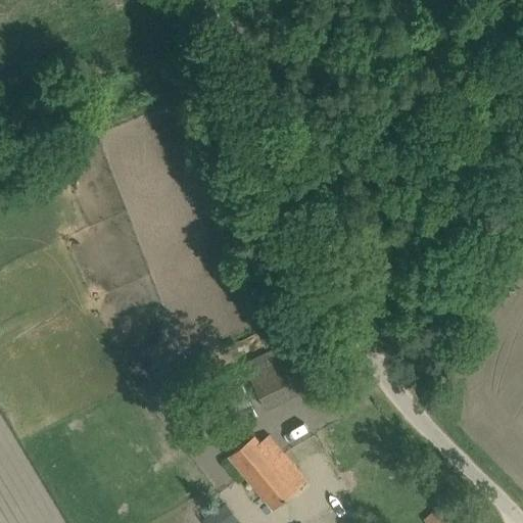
[(271,350),(244,364),(267,409),(293,395),(312,386),(289,341),(271,350)]
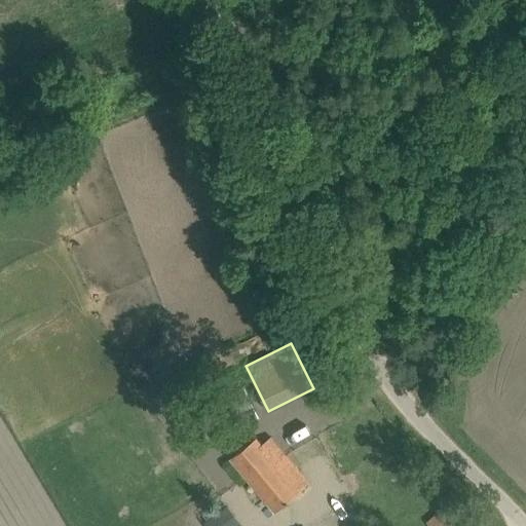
[(229,406),(237,423),(257,415),(249,397),(229,406)]
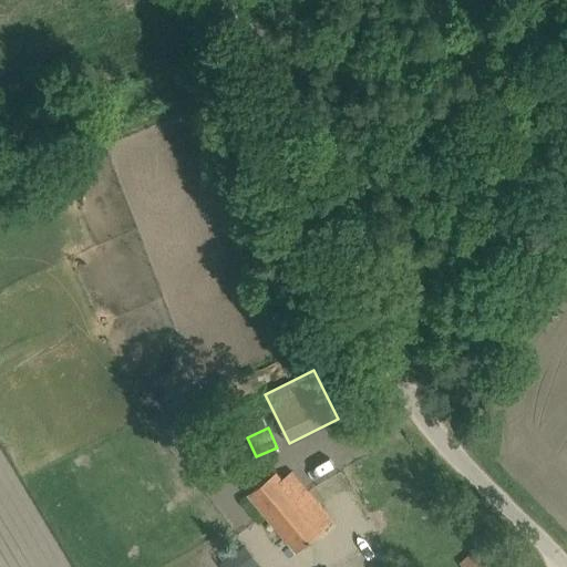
[(332,522),(290,471),(282,477),(277,471),(248,495),(296,553),(332,522)]
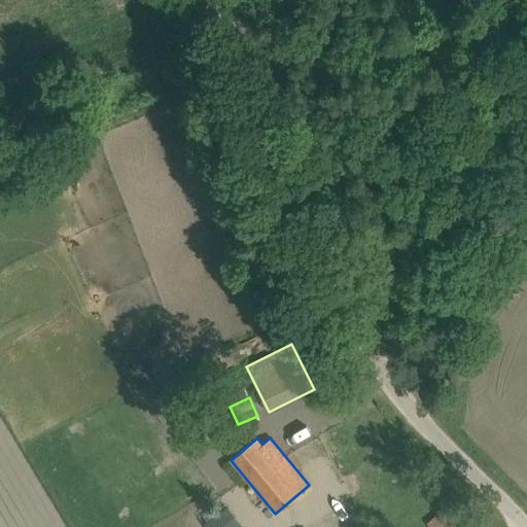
[(456,526),(461,523),(447,507),(428,524),(430,526),(456,526)]
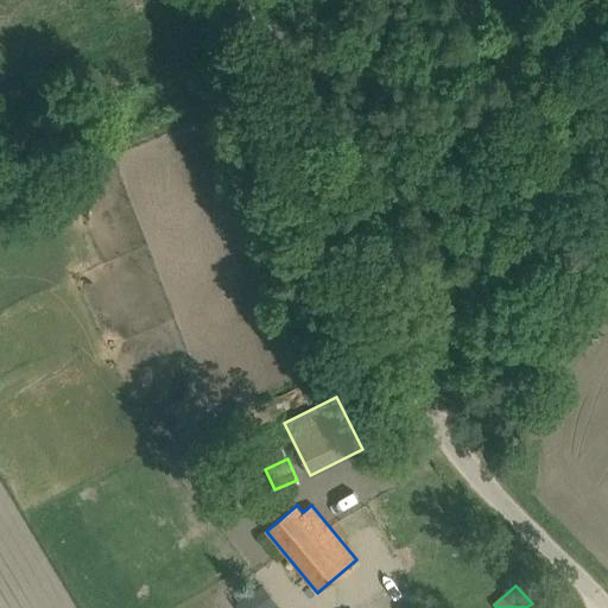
[(236,607),(265,607),(253,590),(234,603),(236,607)]
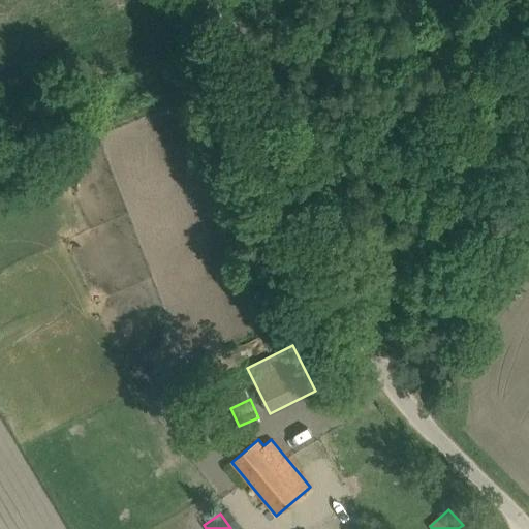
All buildings are outlined.
